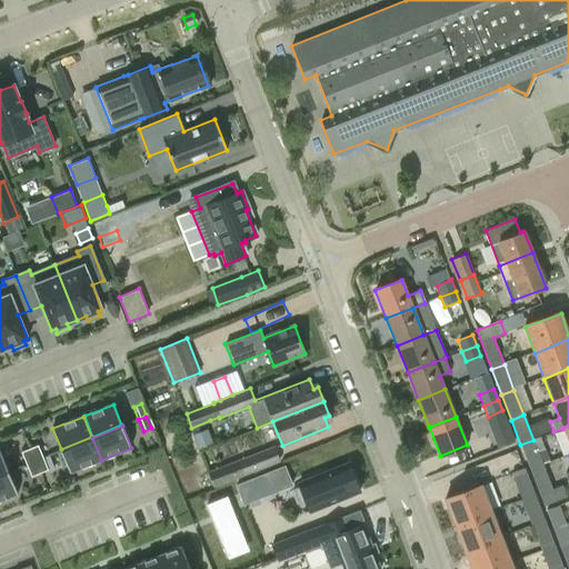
[(492,432),(499,449),(515,443),(508,426),(492,432)]
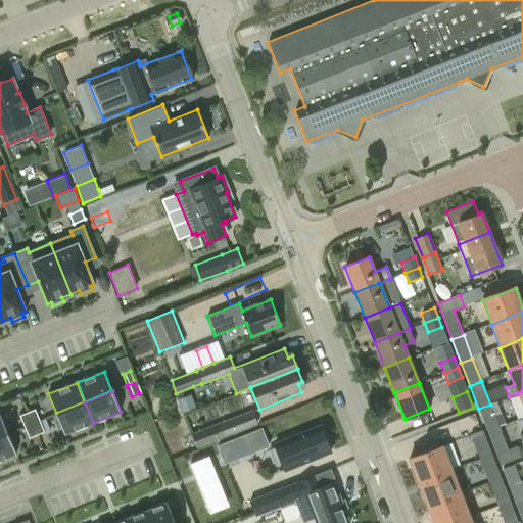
[(190,395),(177,401),(182,414),(195,409),(190,395)]
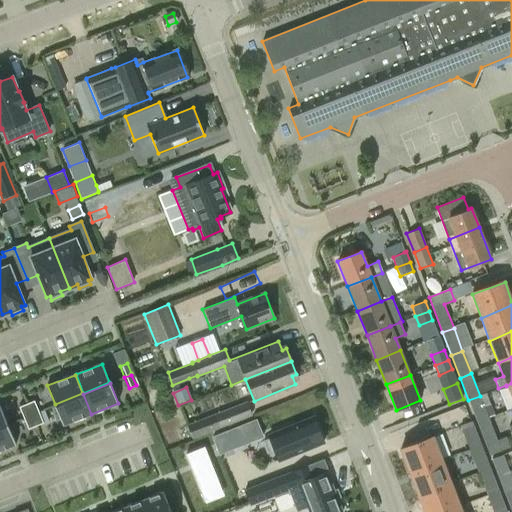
[(83,394),(55,405),(63,425),(91,414),(83,394)]
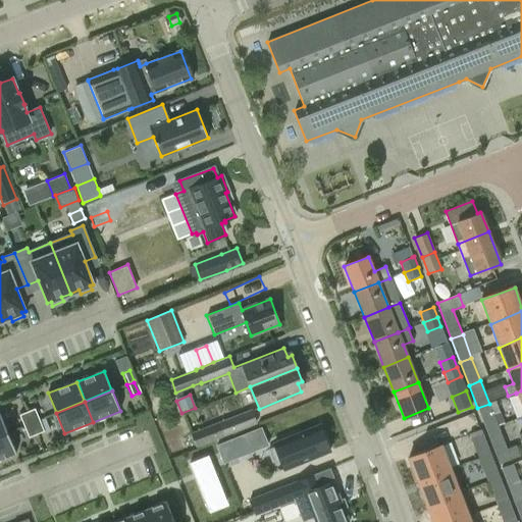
[(477,408),(486,431),(499,427),(507,423),(507,422),(504,423),(499,411),(493,414),(489,404),(477,408)]
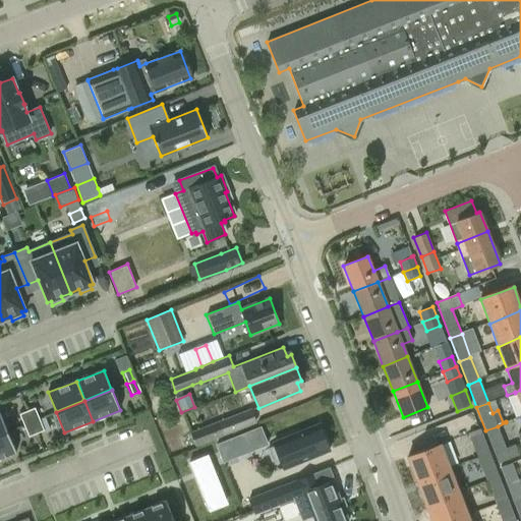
[(35,408),(27,411),(33,421),(40,418),(35,408)]
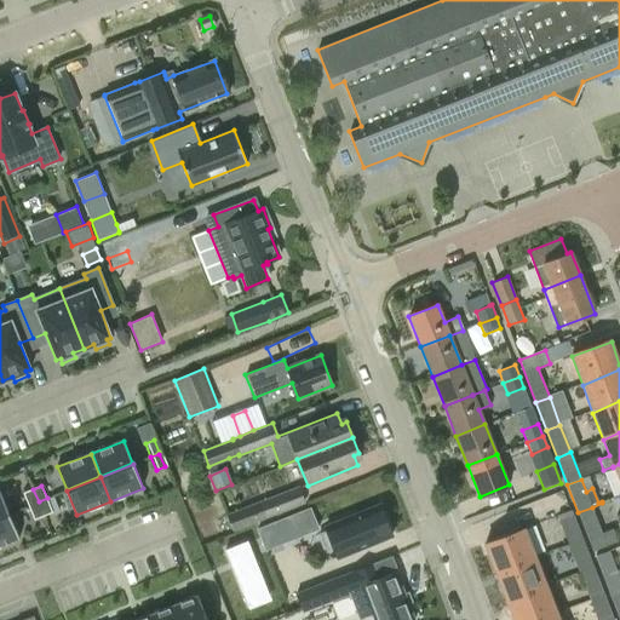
[(305,504),(299,486),(225,514),(233,532),(305,504)]
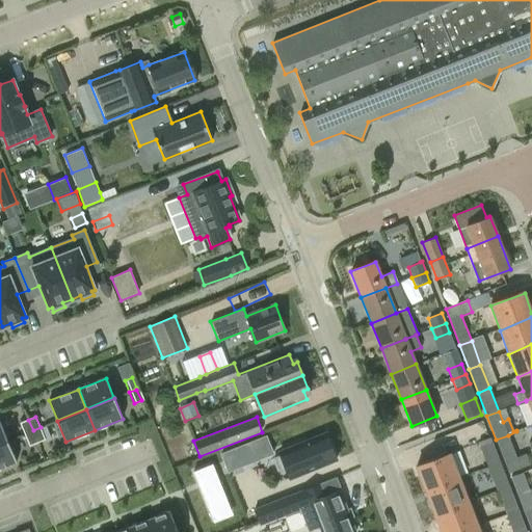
[(28,420),(21,423),(25,434),(32,430),(28,420)]
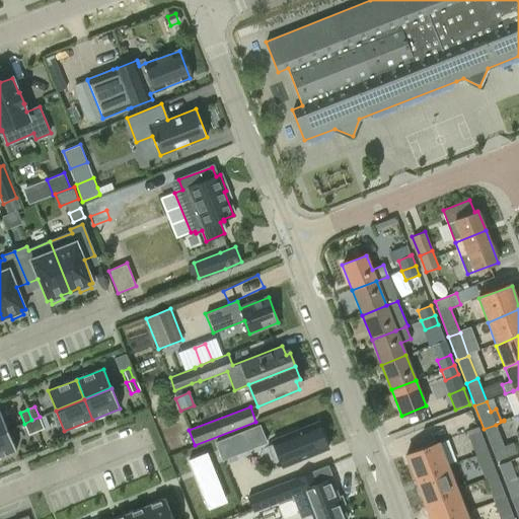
[(40,418),(32,421),(38,432),(45,429),(40,418)]
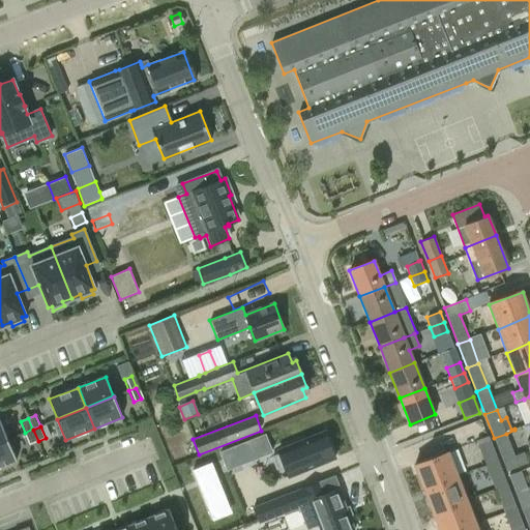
[(32,430),(25,433),(30,444),(37,441),(32,430)]
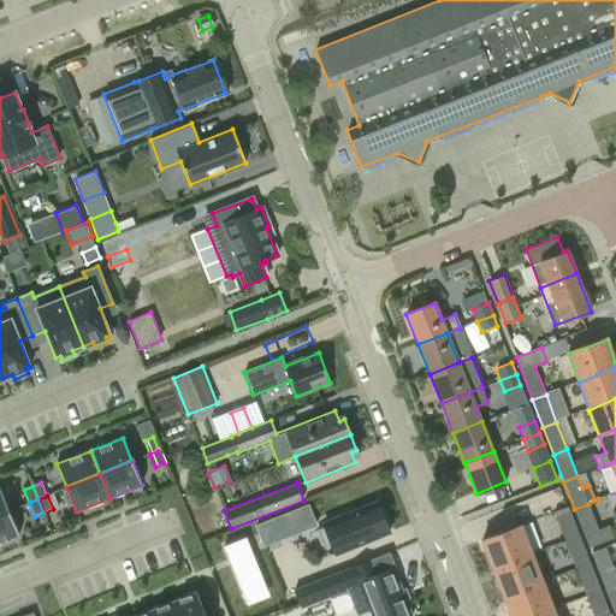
[(266,546),(319,526),(309,502),(256,523),(266,546)]
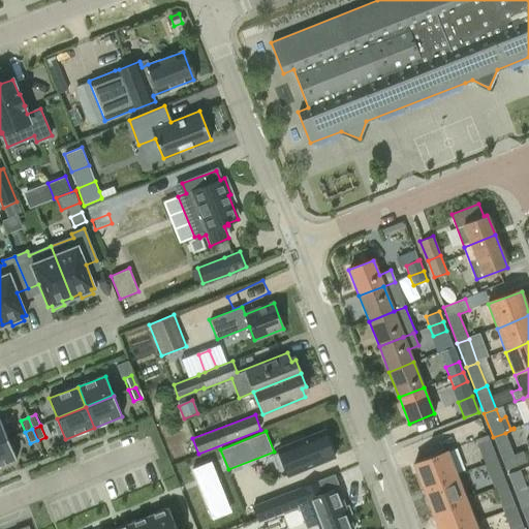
[(283,466),(287,475),(334,457),(323,431),(278,449),(279,453),(272,456),(277,468),(283,466)]
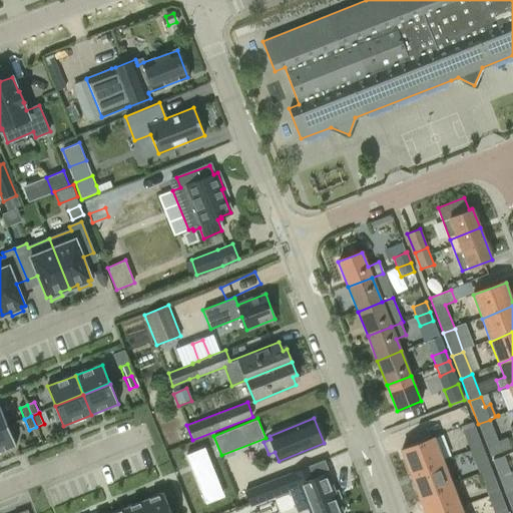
[(490,420),(478,424),(490,456),(511,449),(506,438),(498,441),(490,420)]
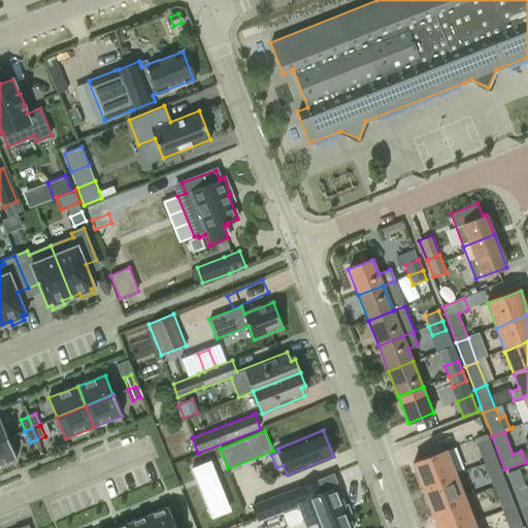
[(474,438),(484,463),(496,458),(487,434),(474,438)]
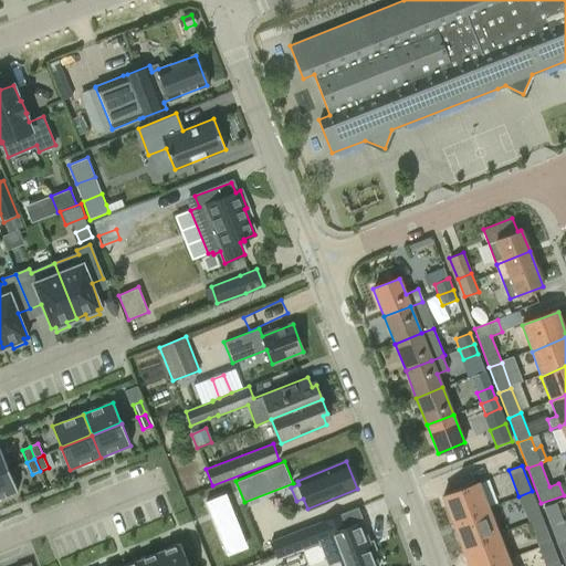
[(9,470),(0,472),(0,498),(17,491),(9,470)]
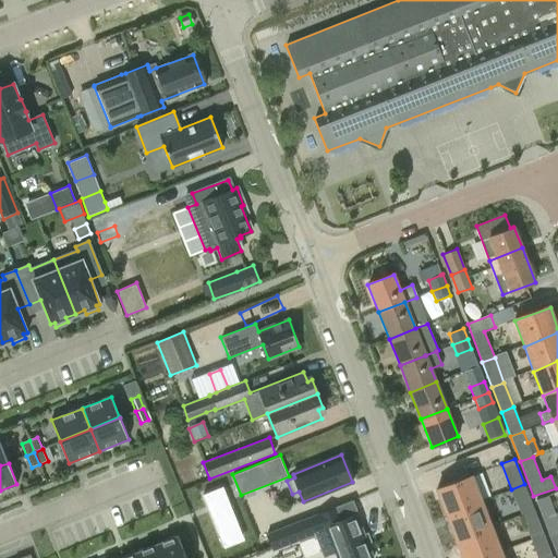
[(446,514),(481,501),(471,475),(435,489),(446,514)]
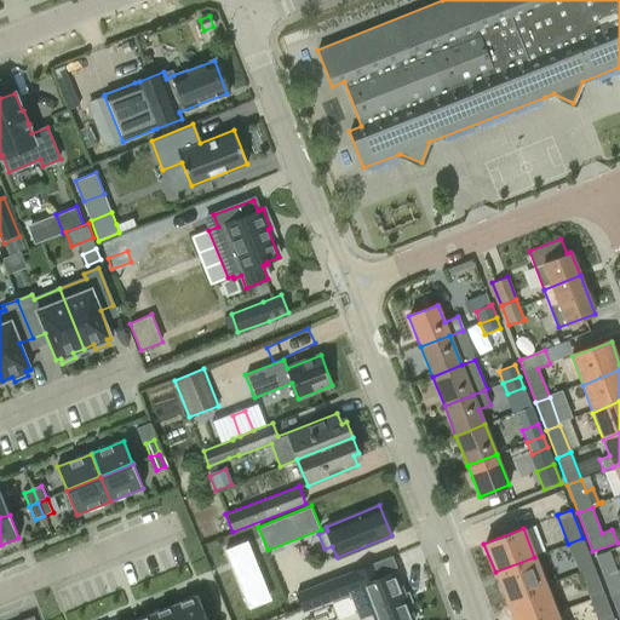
[(583,538),(568,544),(579,572),(592,566),(583,538)]
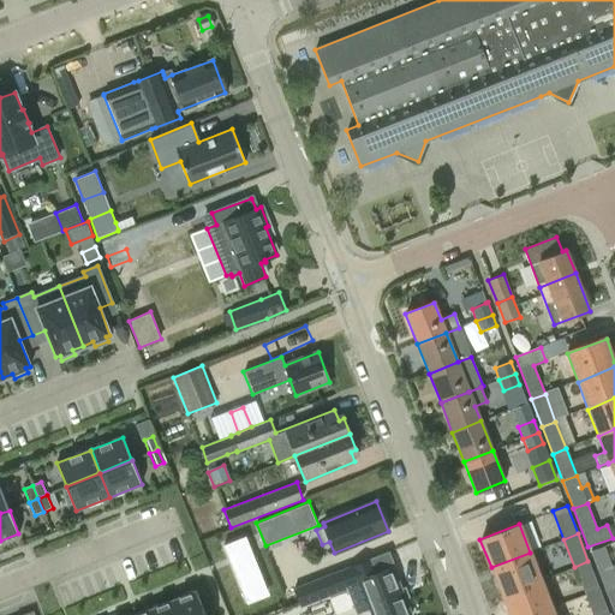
[(246,536),(224,544),(246,603),(269,595),(246,536)]
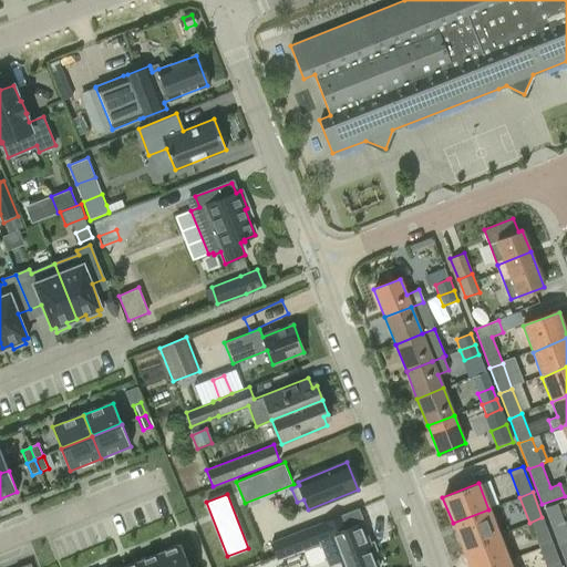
[(453,523),(462,548),(498,535),(488,509),(453,523)]
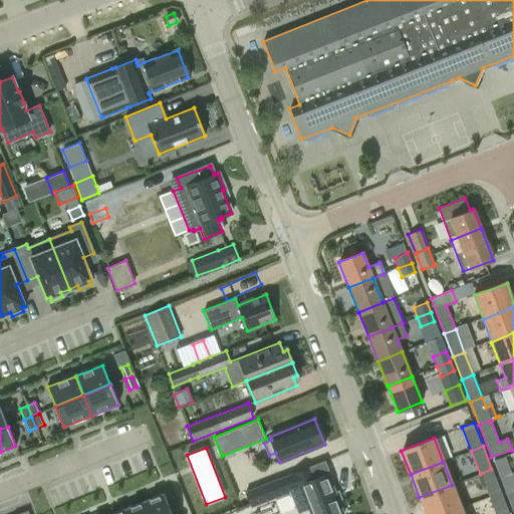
[(496,470),(505,494),(513,490),(513,481),(508,465),(496,470)]
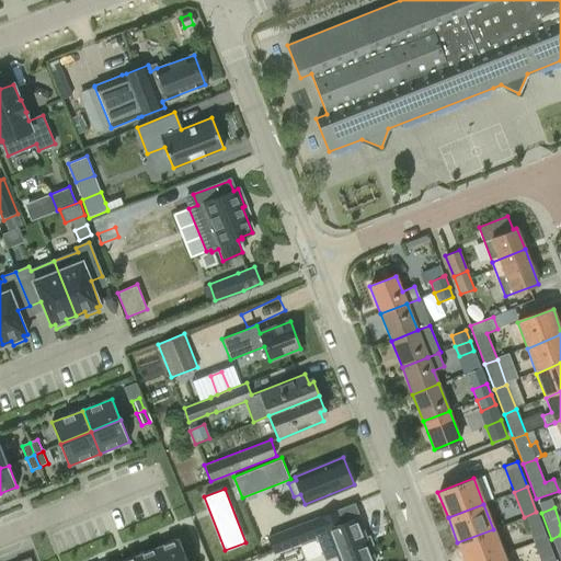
[(375,560),(358,517),(343,523),(338,508),(315,518),(320,533),(327,530),(338,560),(375,560)]
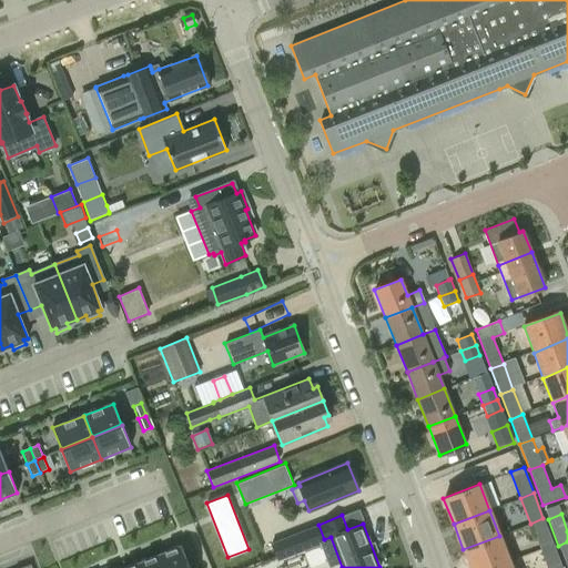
[(543,518),(530,524),(539,549),(553,544),(543,518)]
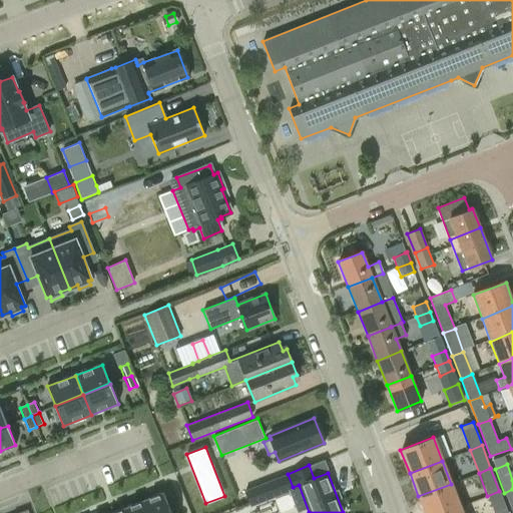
[(451,484),(418,496),(424,512),(443,512),(460,507),(451,484)]
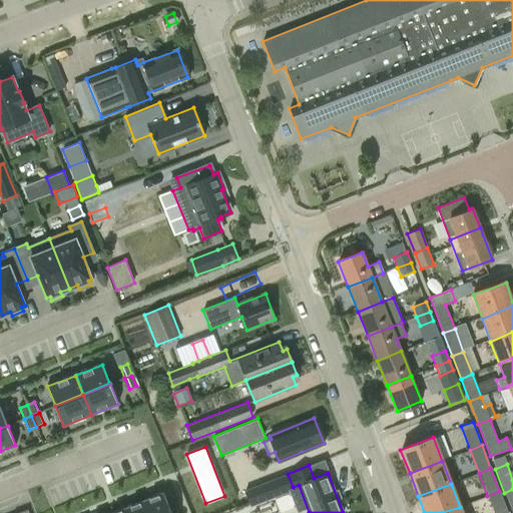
[(512,512),(512,489),(504,493),(512,512)]
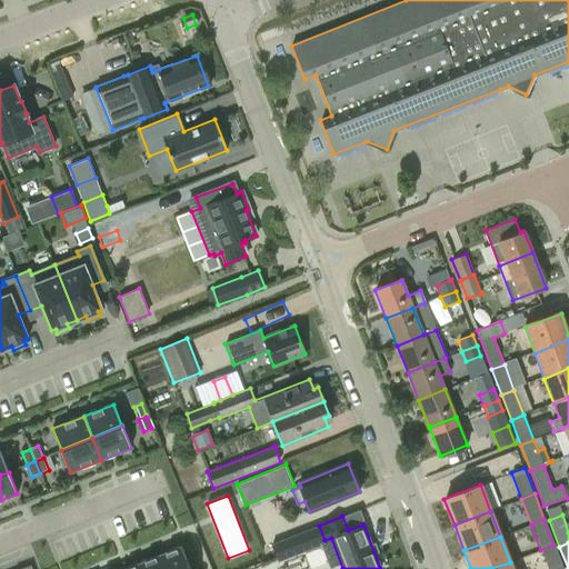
[(562,568),(553,545),(540,550),(548,568),(562,568)]
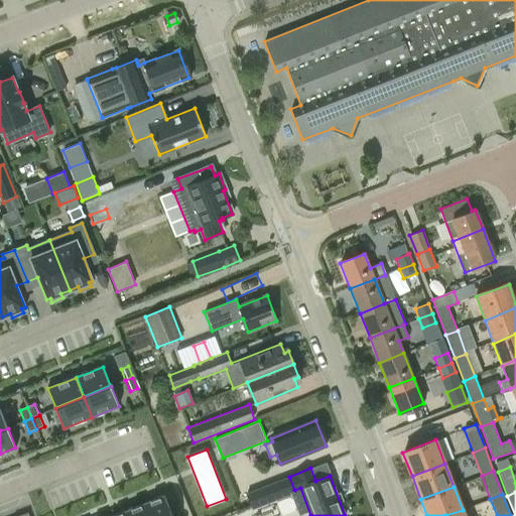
[(145,504),(149,515),(172,515),(165,496),(145,504)]
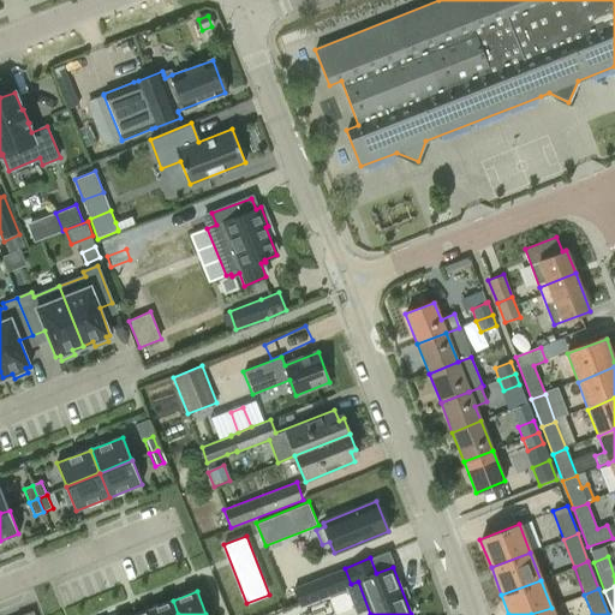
[(150,610),(151,614),(178,614),(173,601),(150,610)]
